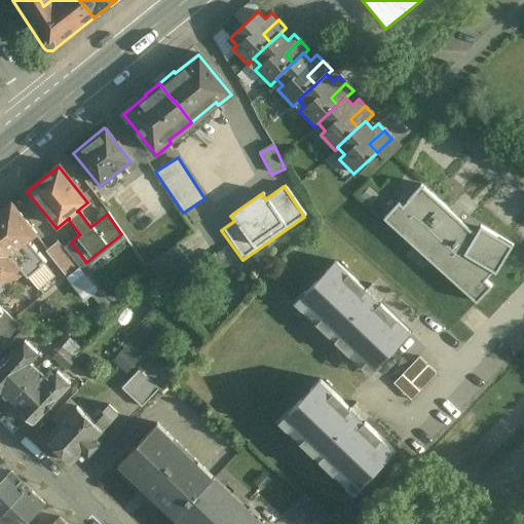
[(475,235),(444,209),(420,186),(401,207),(398,203),(382,220),(475,304),(490,288),(484,282),(491,273),(495,275),(512,247),(479,227),(475,235)]
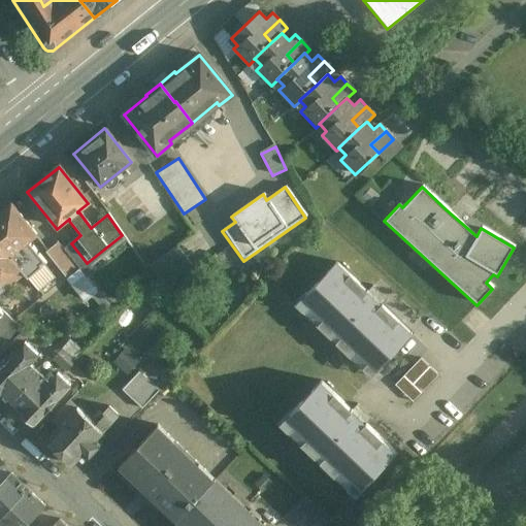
[(35,235),(10,204),(0,211),(0,247),(8,257),(9,257),(35,235)]
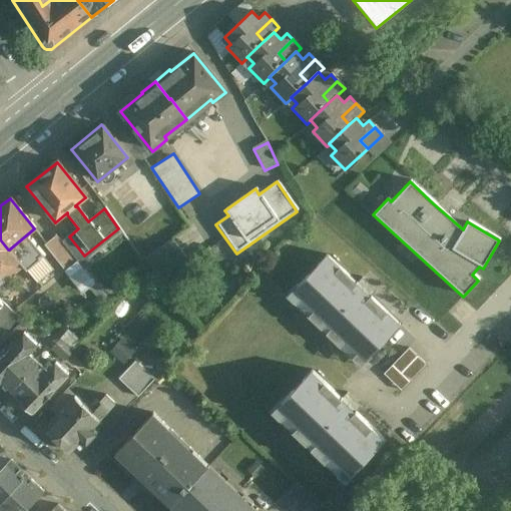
[(39,282),(57,270),(35,236),(17,248),(39,282)]
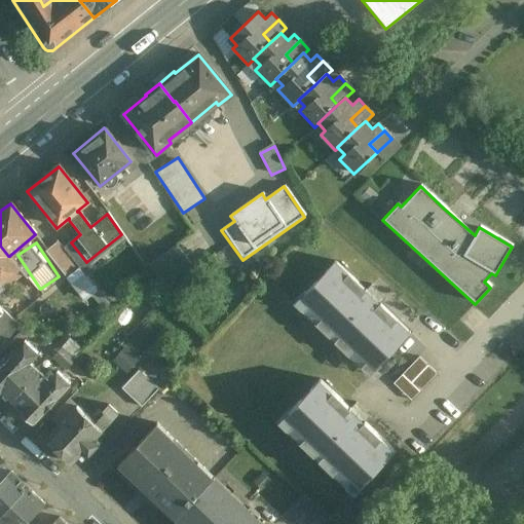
[(8,256),(0,246),(0,285),(1,284),(5,289),(24,273),(9,256),(8,256)]
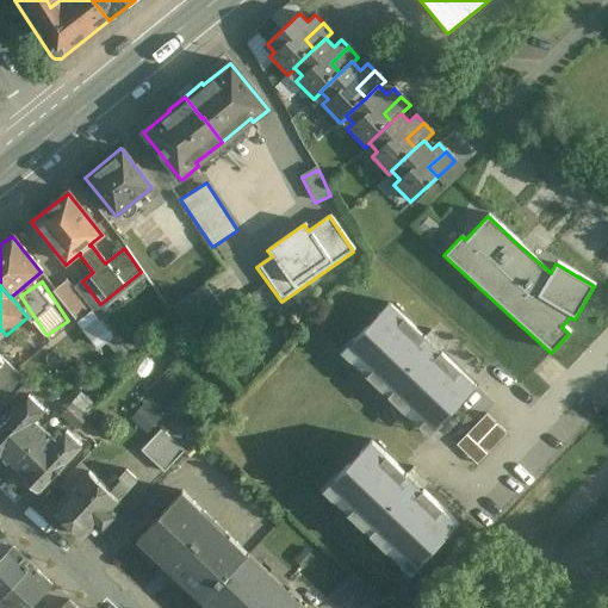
[(204,285),(172,309),(190,334),(223,310),(204,285)]
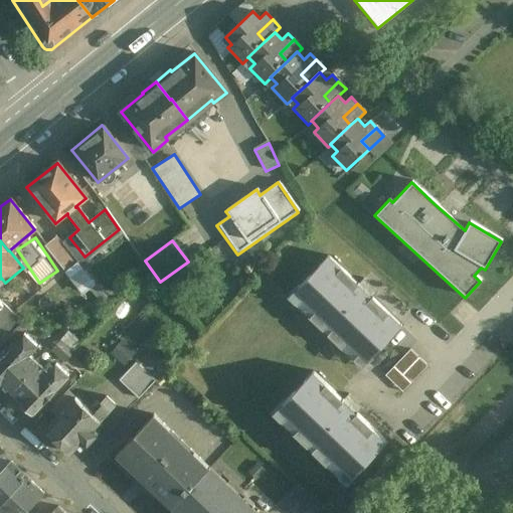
[(327,258),(298,288),(297,287),(297,288),(297,289),(292,295),(298,301),(294,306),(295,306),(353,361),(353,362),(354,363),(358,358),(365,364),(370,358),(371,359),(372,358),(371,358),(400,328),(327,258)]
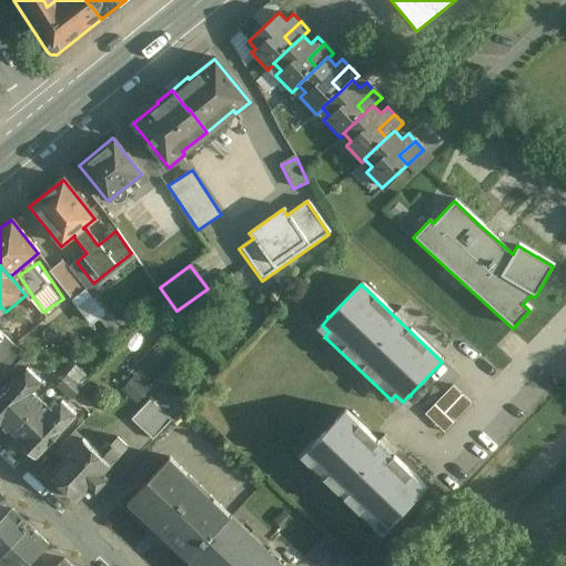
[(89,289),(73,297),(90,326),(105,317),(89,289)]
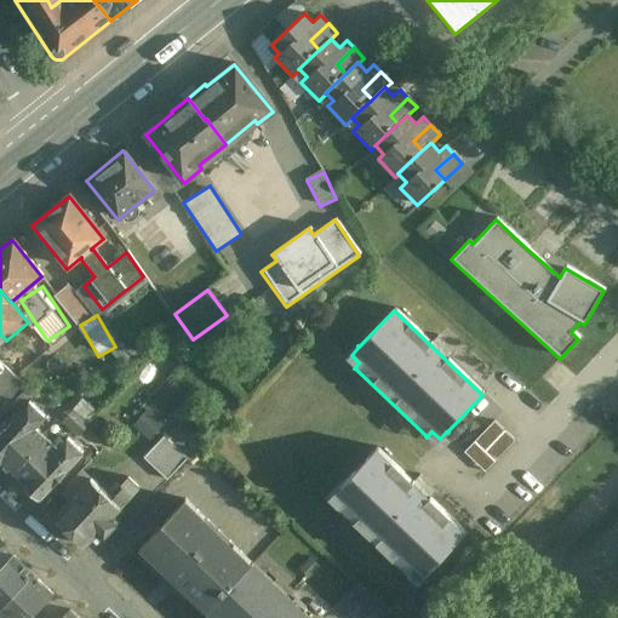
[(0,408),(4,413),(27,390),(0,364),(0,408)]
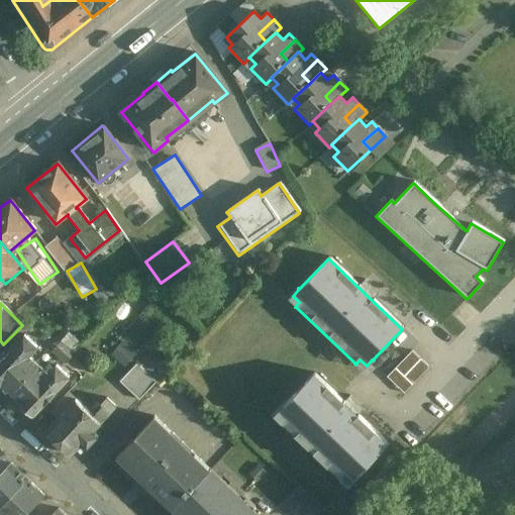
[(24,336),(0,361),(0,385),(10,395),(37,366),(27,356),(36,347),(24,336)]
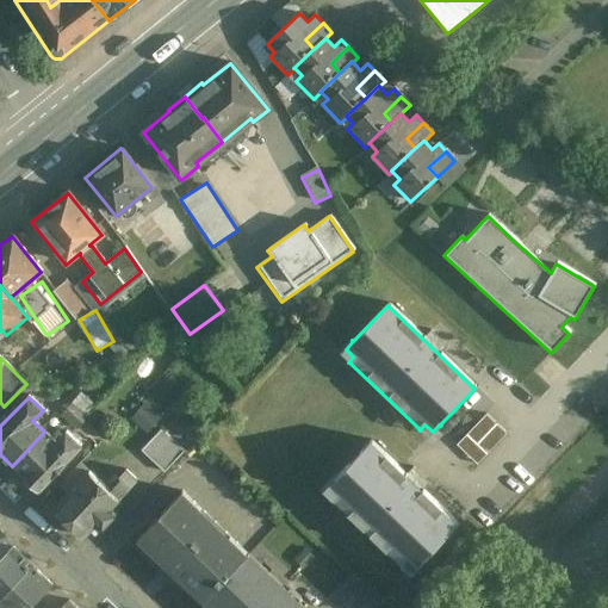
[(477,465),(507,433),(486,415),(457,446),(477,465)]
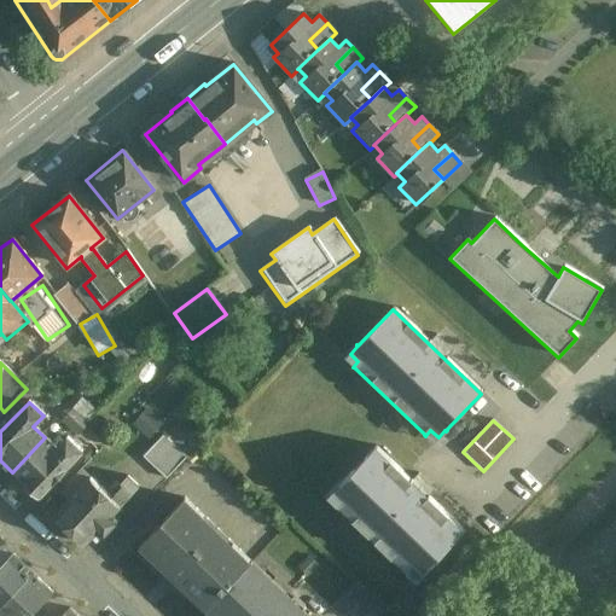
[(45,437),(12,472),(24,484),(22,487),(33,498),(35,494),(38,497),(80,453),(65,439),(56,448),(45,437)]
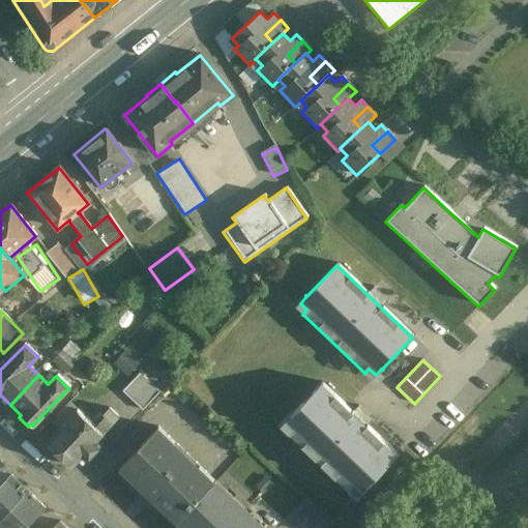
[(158,393),(139,375),(121,392),(141,412),(158,393)]
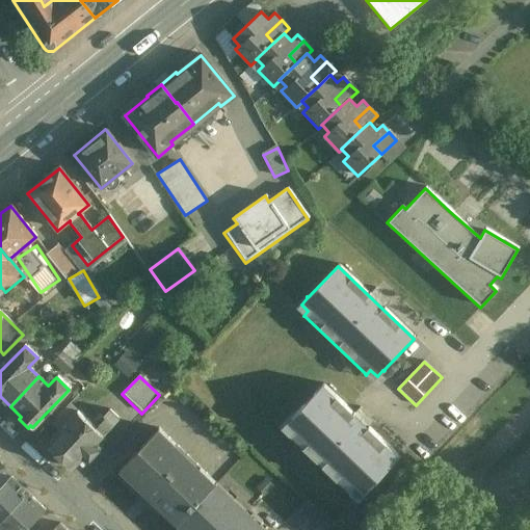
[(322,386),(292,417),(291,416),(290,417),(291,418),(286,424),(292,430),(288,434),(288,435),(289,435),(349,493),(348,494),(349,495),(354,489),(361,496),(367,489),(368,491),(369,489),(368,489),(398,458),(322,386)]
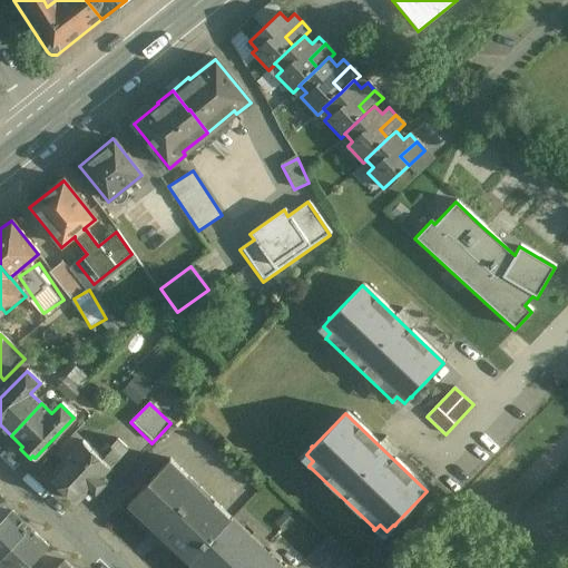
[(74,433),(55,454),(62,462),(82,441),(74,433)]
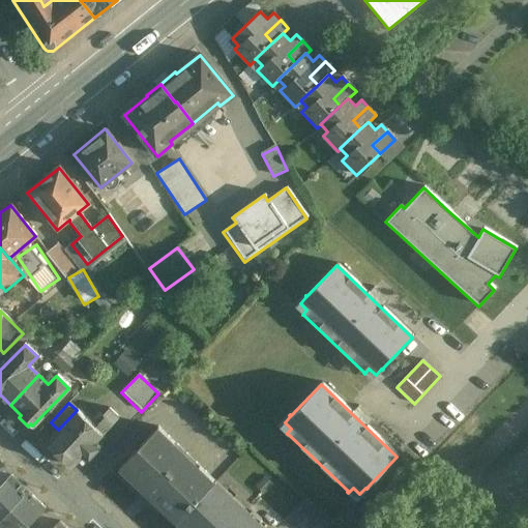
[(95,428),(77,410),(58,430),(46,443),(71,467),(83,456),(87,460),(100,446),(96,442),(118,418),(109,409),(96,422),(95,428)]
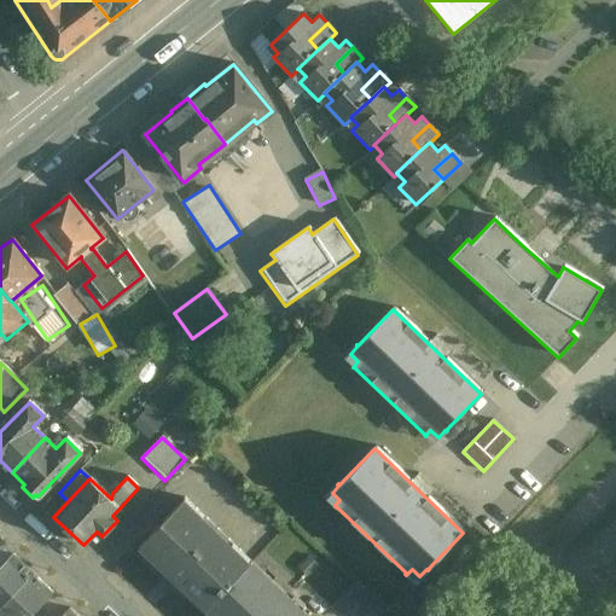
[(250,564),(184,500),(137,548),(204,612),(250,564)]
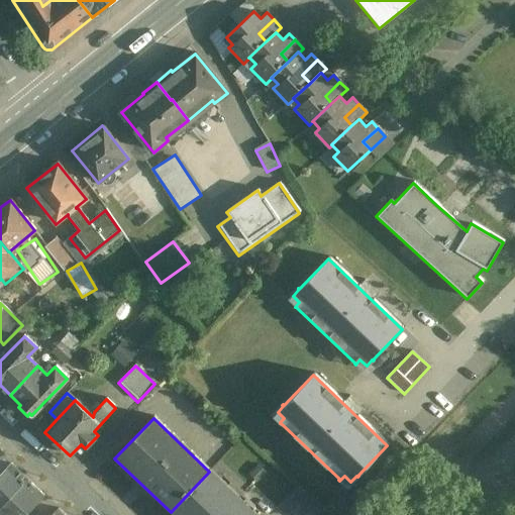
[(0,507),(26,481),(9,465),(0,475),(0,507)]
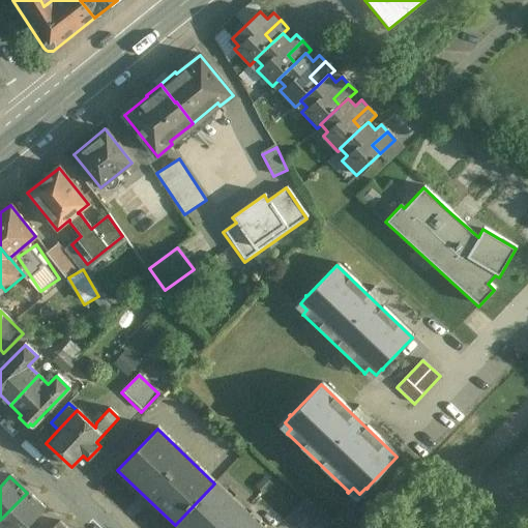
[(271,486),(262,477),(253,488),(262,496),(271,486)]
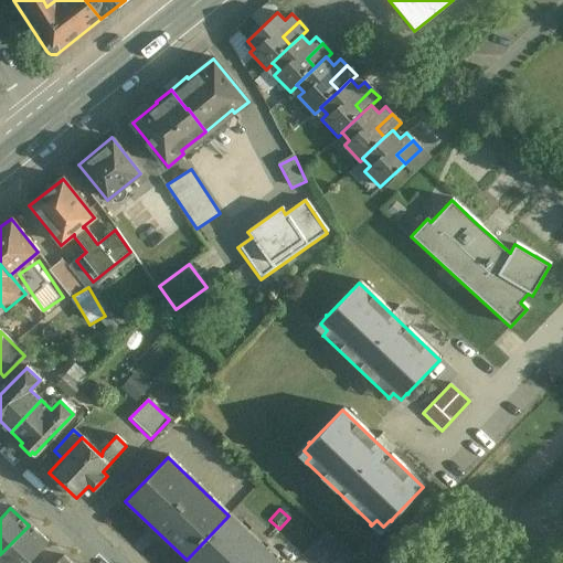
[(246,562),(264,545),(231,513),(229,516),(187,560),(189,562),(246,562)]
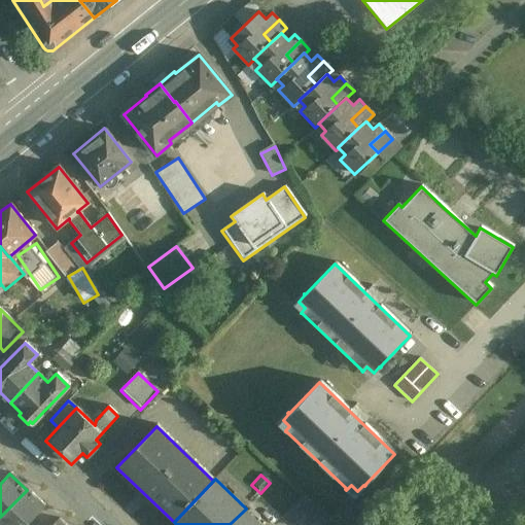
[(27,490),(0,517),(0,524),(25,524),(43,506),(27,490)]
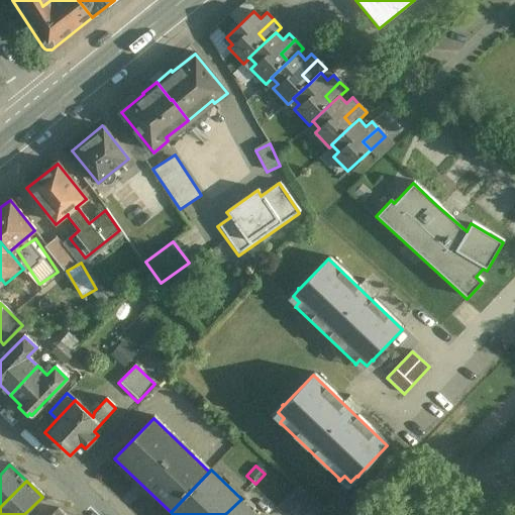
[(319,514),(323,511),(297,486),(280,504),(291,514),(319,514)]
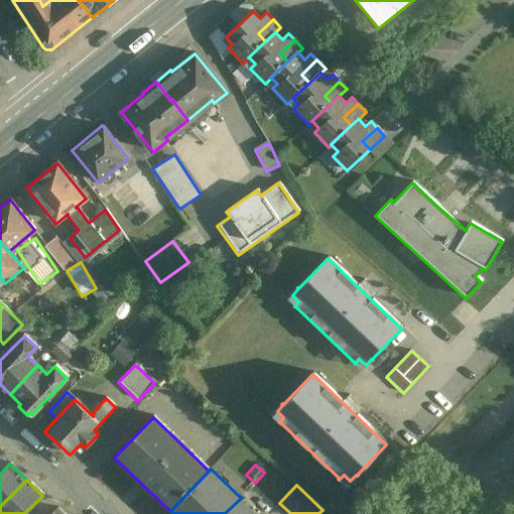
[(257,513),(241,498),(225,513),(257,513)]
